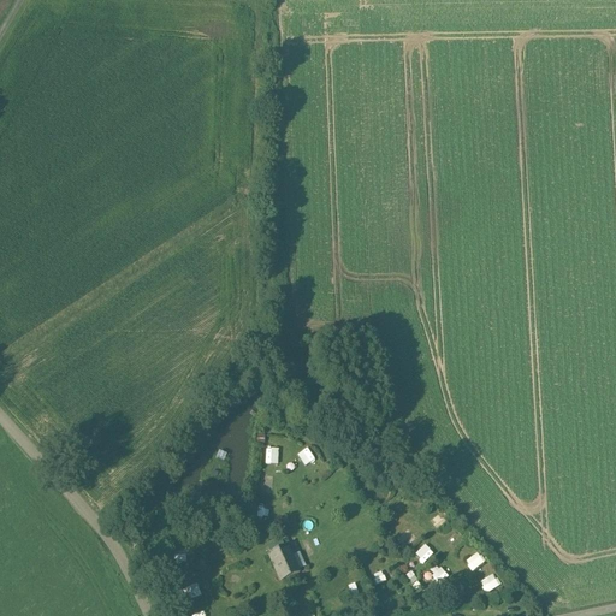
[(298,454),(304,466),(315,458),(308,448),(298,454)]
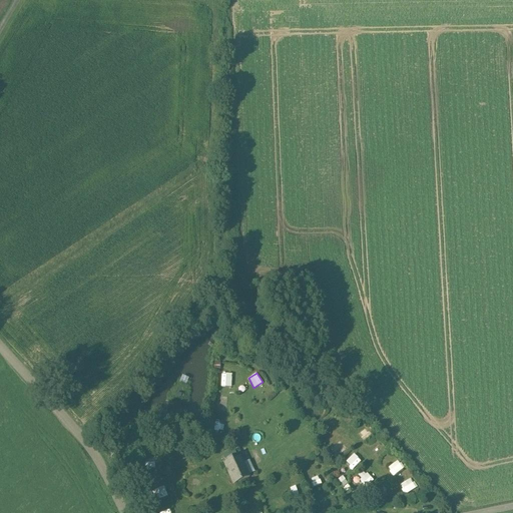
[(364,441),(374,433),(370,428),(360,437),(364,441)]
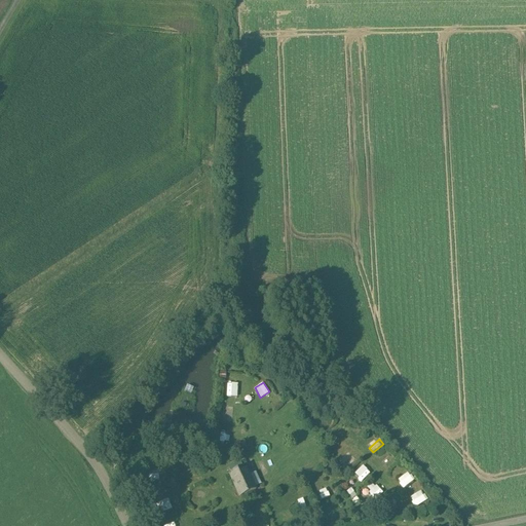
[(350,454),(343,459),(348,466),(355,461),(350,454)]
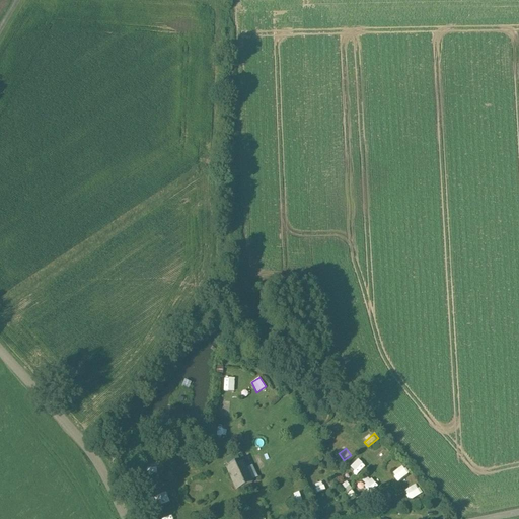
[(241,459),(226,466),(237,490),(251,483),(241,459)]
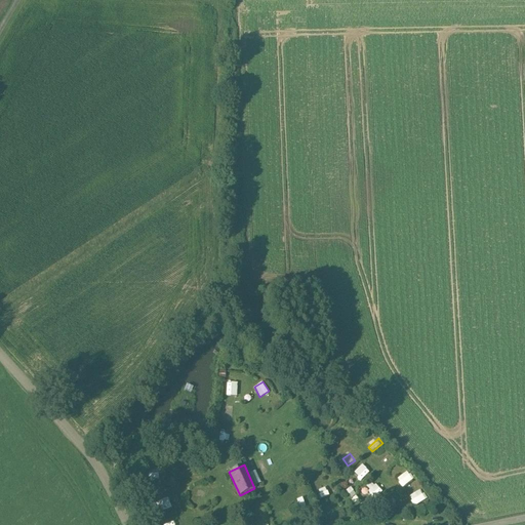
[(164,478),(164,467),(150,468),(151,478),(164,478)]
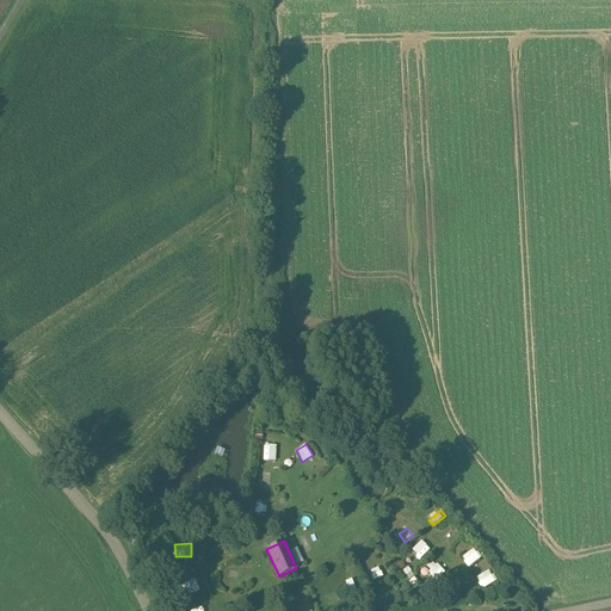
[(427,544),(417,554),(420,559),(431,548),(427,544)]
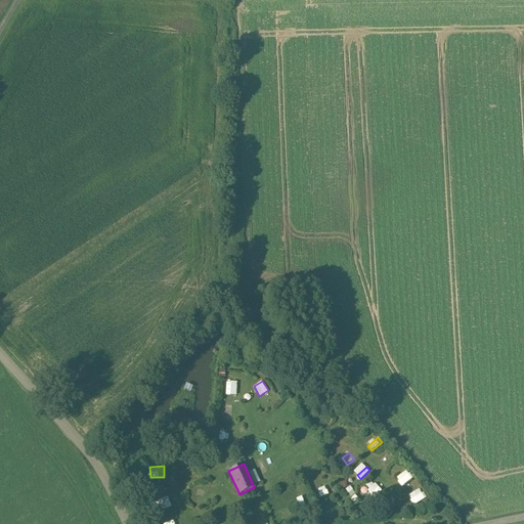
[(408,469),(396,477),(402,485),(415,477),(408,469)]
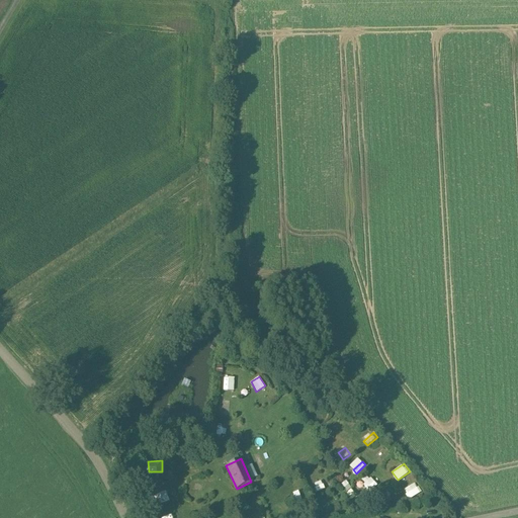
[(370,491),(378,484),(371,477),(363,484),(370,491)]
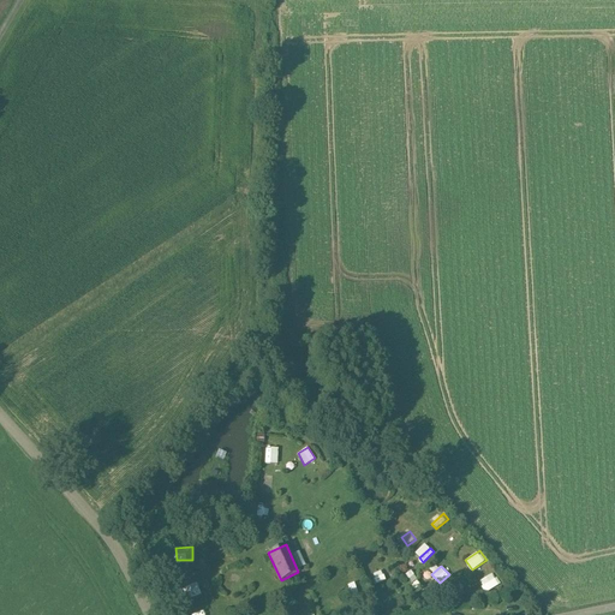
[(382,569),(375,571),(377,581),(386,579),(382,569)]
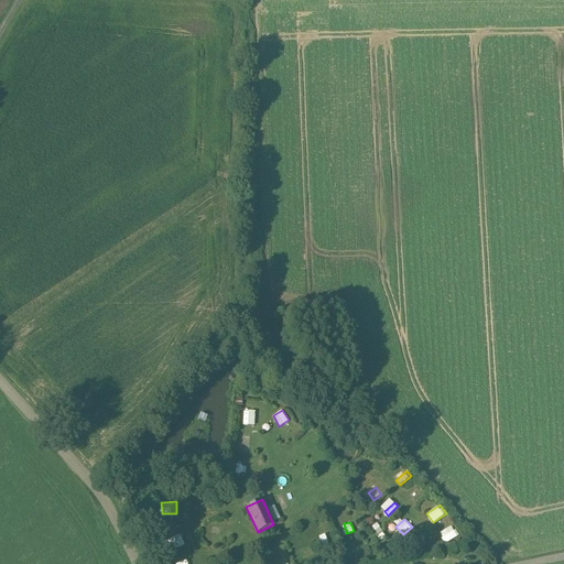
[(446,543),(459,534),(453,524),(440,532),(446,543)]
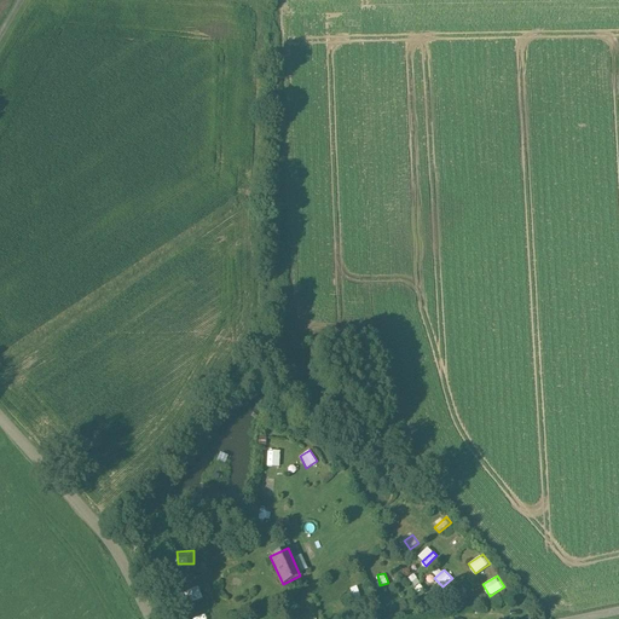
[(456,601),(469,596),(464,584),(451,590),(456,601)]
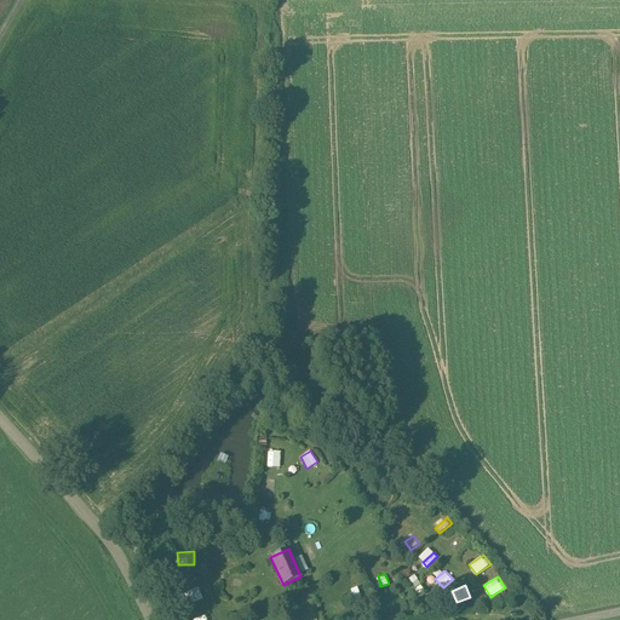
[(199,586),(185,591),(190,603),(204,598),(199,586)]
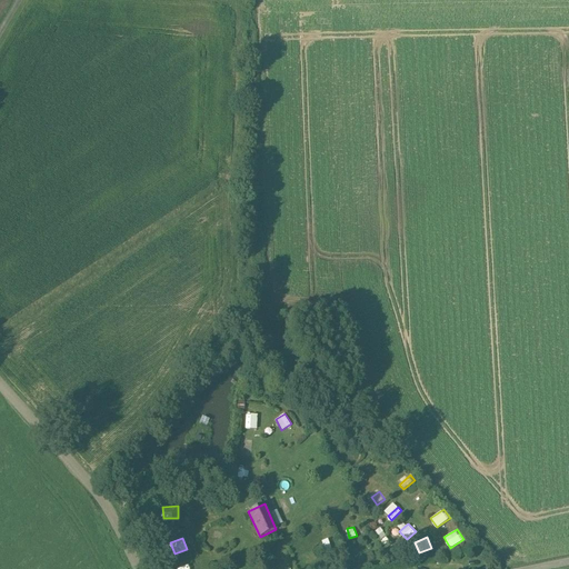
[(191,568),(202,565),(201,559),(189,563),(191,568)]
